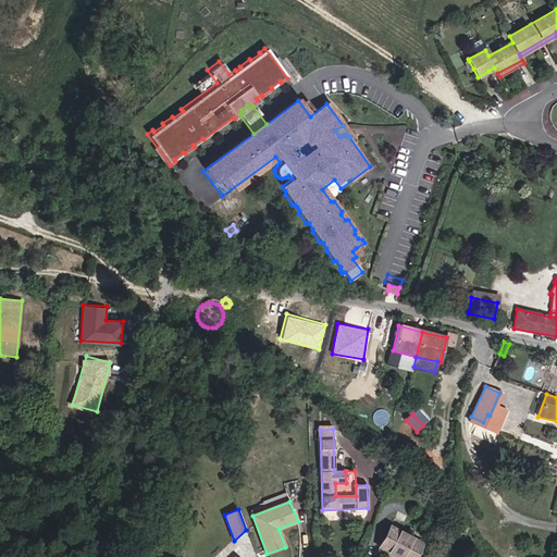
[(397,556),(415,556),(422,544),(390,527),(379,547),(397,556)]
